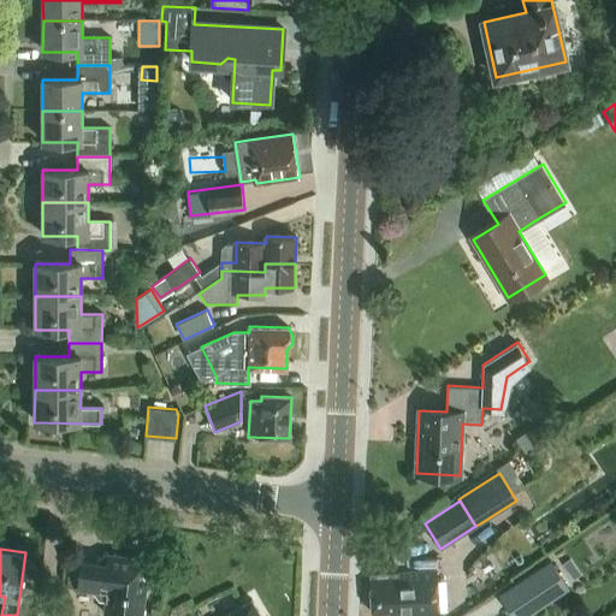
[(147,582),(147,581),(142,574),(140,573),(141,558),(107,555),(106,555),(98,560),(98,562),(81,560),(77,588),(94,591),(94,593),(99,600),(106,602),(104,614),(123,615),(142,615),(147,582)]
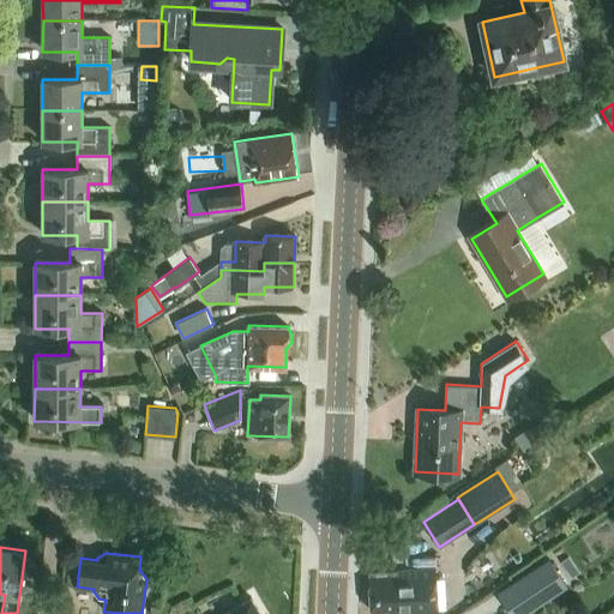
[(548,558),(499,591),(513,613),(525,613),(567,587),(548,558)]
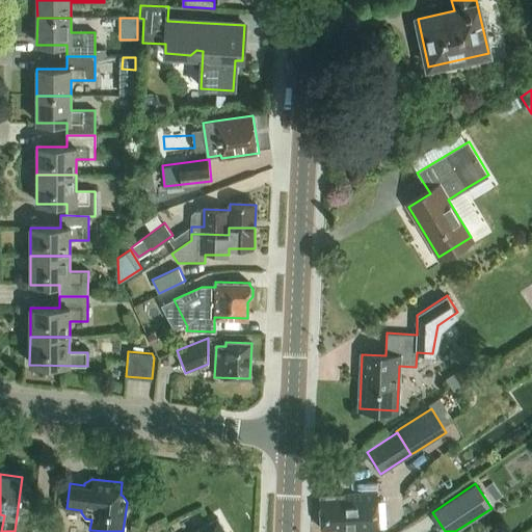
[(493,483),(486,487),(496,500),(502,496),(493,483)]
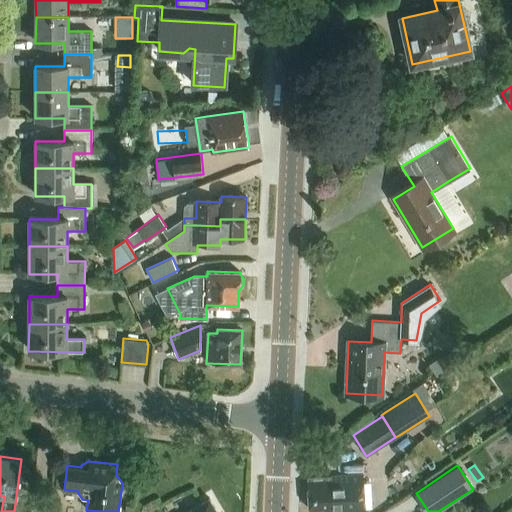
[(344,511),(364,511),(362,475),(341,476),(341,480),(323,481),(323,477),(307,478),(309,510),(344,508),(344,511)]
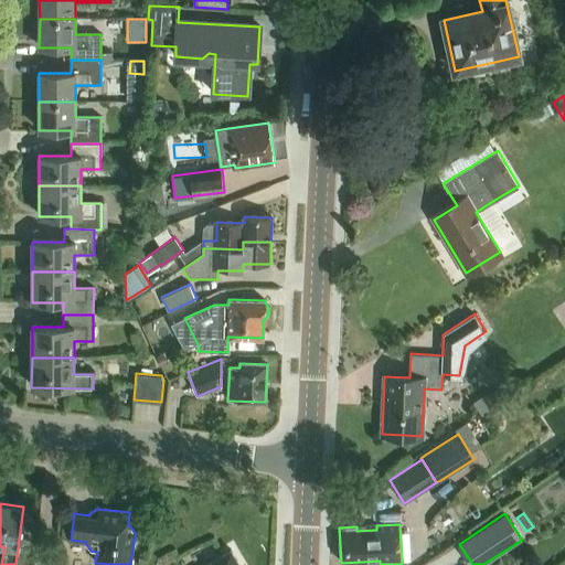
[(238,564),(232,551),(205,564),(238,564)]
